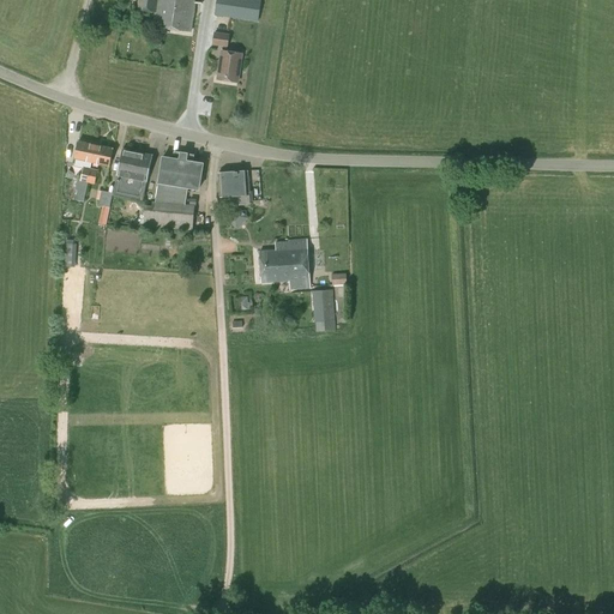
[(156,12),(154,28),(192,32),(196,4),(203,5),(203,0),(138,0),(137,10),(156,12)]
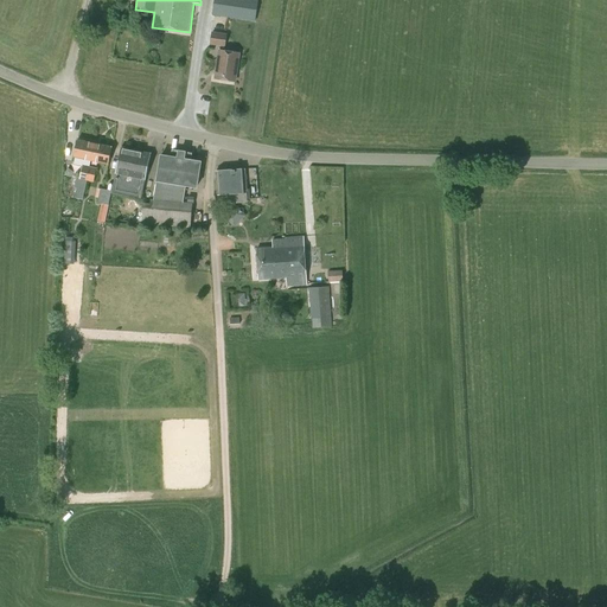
[(257,0),(213,0),(212,16),(255,21),(257,0)]
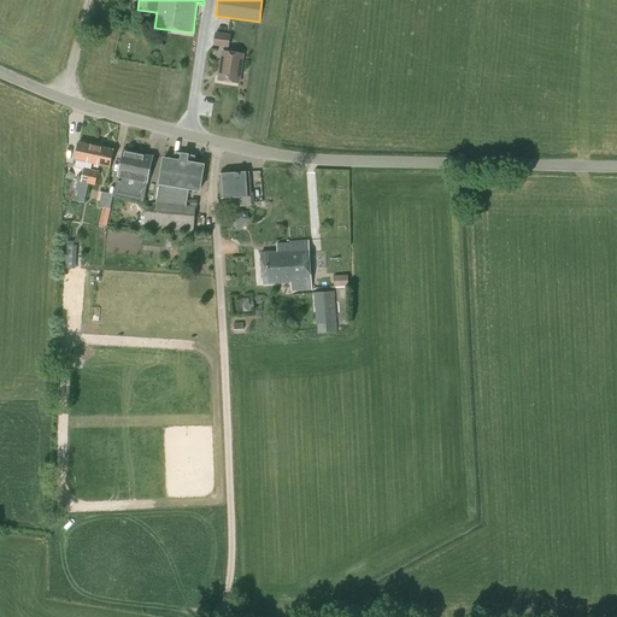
[(213,46),(229,48),(231,35),(216,33),(213,46)]
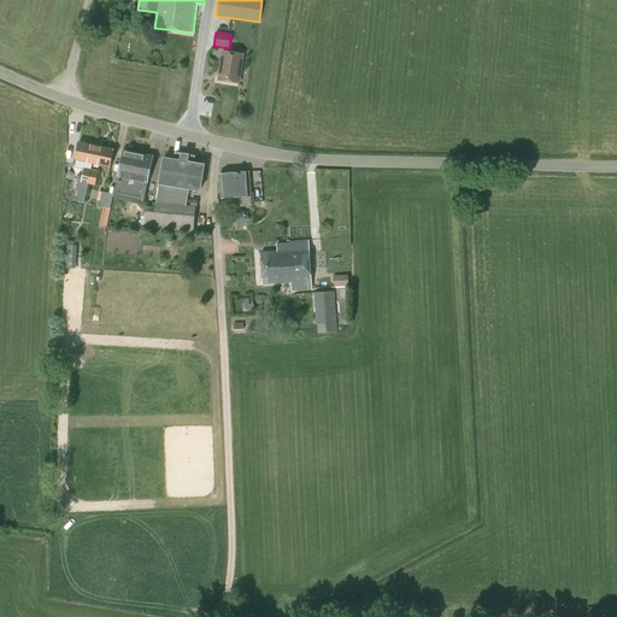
[(239,83),(244,54),(223,51),(218,80),(239,83)]
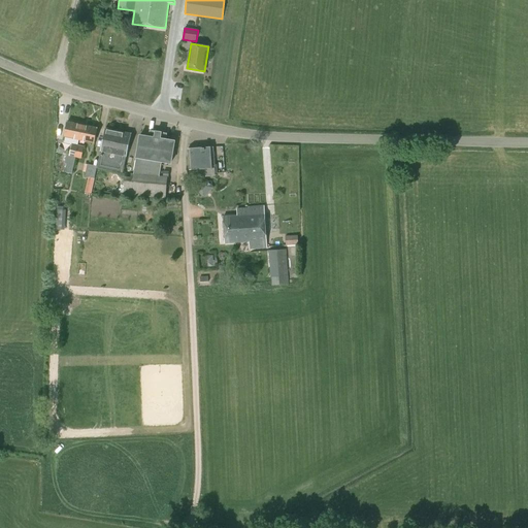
[(79,140),(83,125),(67,122),(64,137),(79,140)]
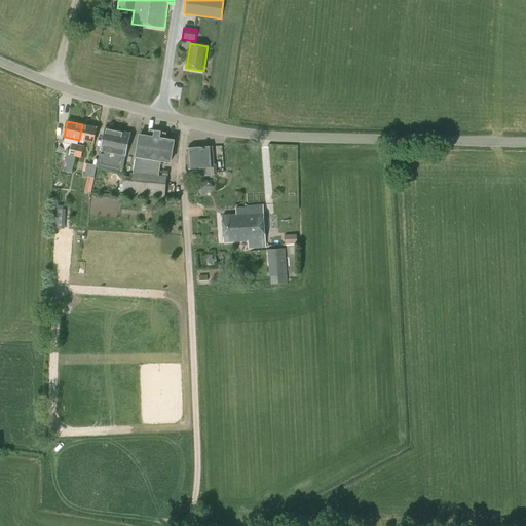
[(82,124),(79,140),(95,143),(98,127),(82,124)]
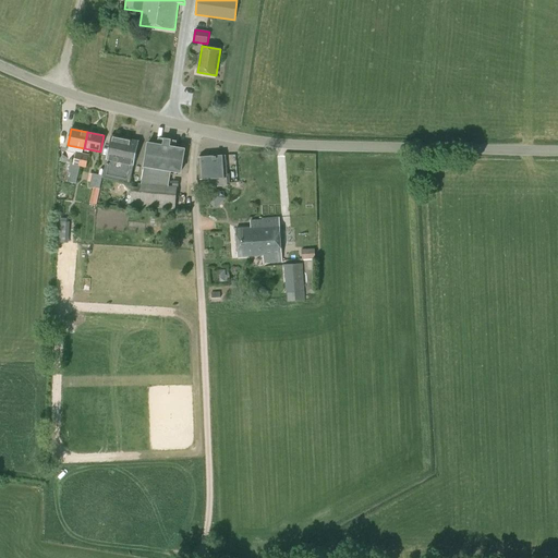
[(138,141),(111,135),(102,178),(130,183),(138,141)]
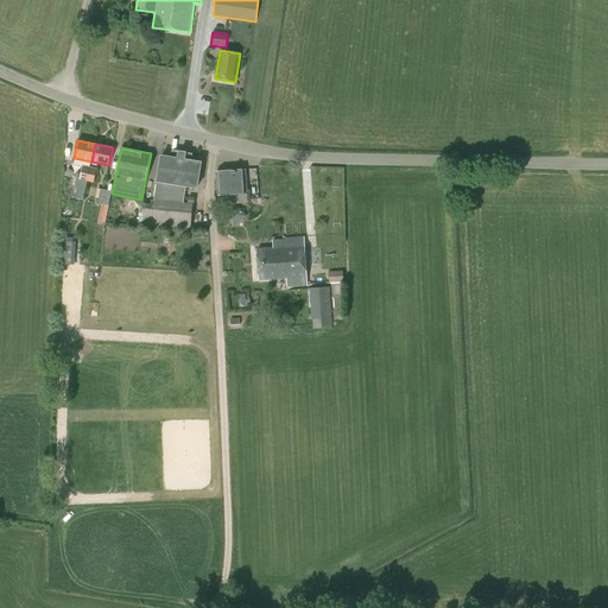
[(157,182),(154,201),(151,200),(151,204),(144,204),(143,225),(191,229),(194,204),(188,203),(183,203),(187,187),(197,189),(202,162),(185,159),(178,158),(162,156),(157,182)]
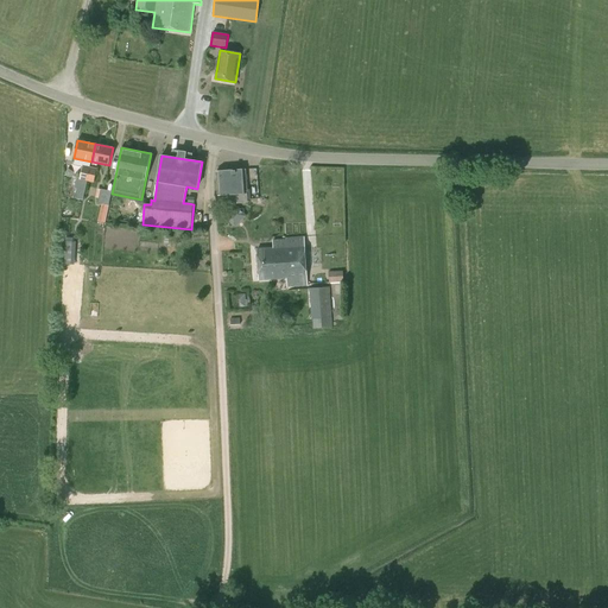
[(97,169),(83,166),(80,179),(75,178),(74,187),(78,188),(77,190),(84,192),(87,183),(94,184),(97,169)]
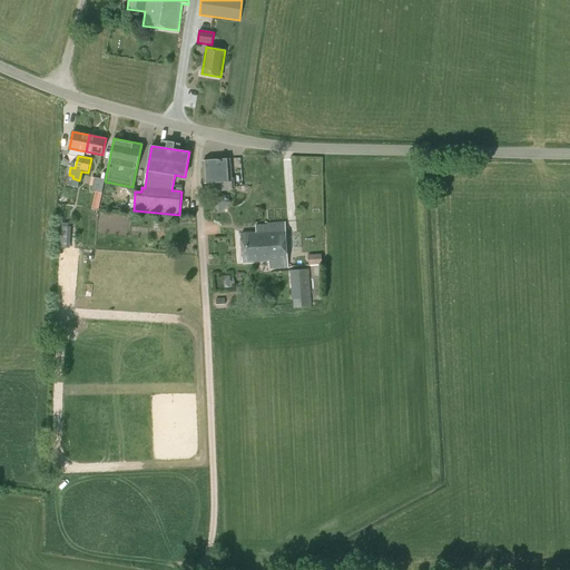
[(203,161),(205,192),(232,189),(229,159),(203,161)]
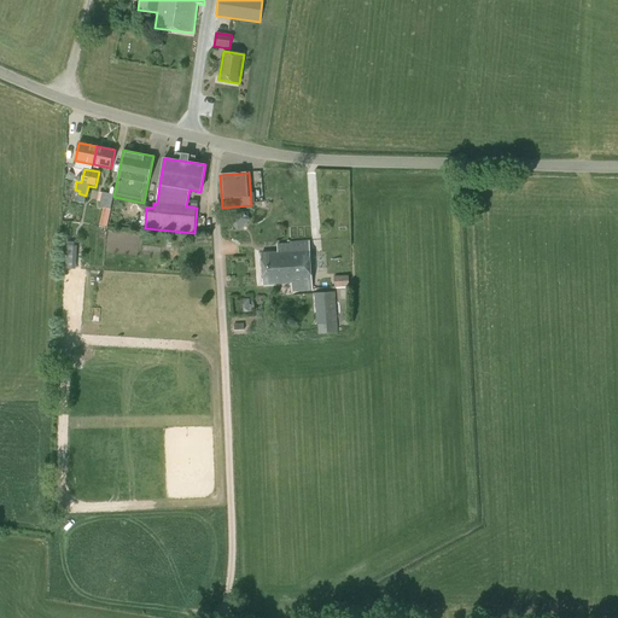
[(110,209),(114,194),(103,192),(101,199),(99,199),(99,202),(101,203),(100,207),(110,209)]
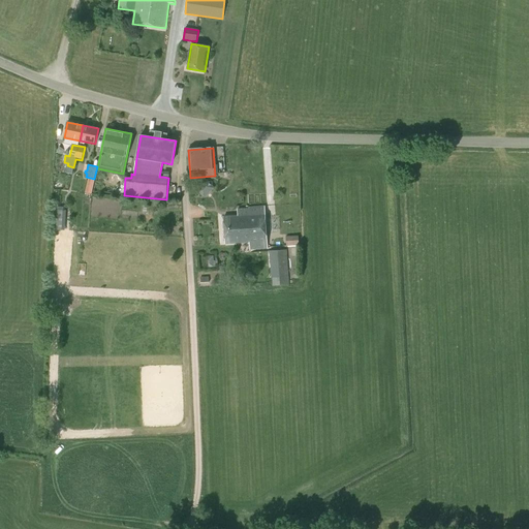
[(196,189),(205,197),(215,187),(206,179),(196,189)]
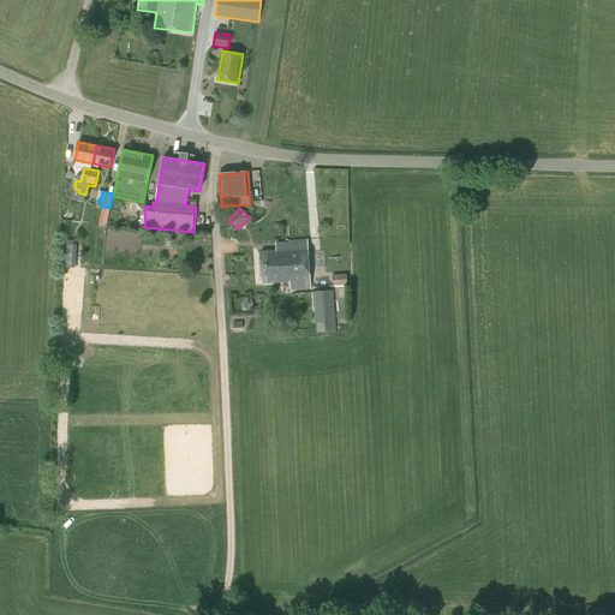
[(291,242),(291,243),(291,251),(288,252),(290,272),(293,272),(294,281),(297,281),(298,291),(311,290),(308,240),(291,242)]
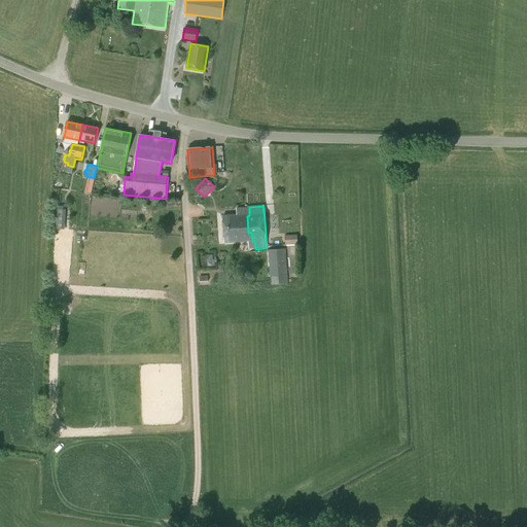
[(249,215),(249,208),(237,208),(237,215),(222,216),(224,243),(249,242),(249,249),(255,249),(254,241),(252,241),(251,233),(248,233),(247,216),(249,215)]
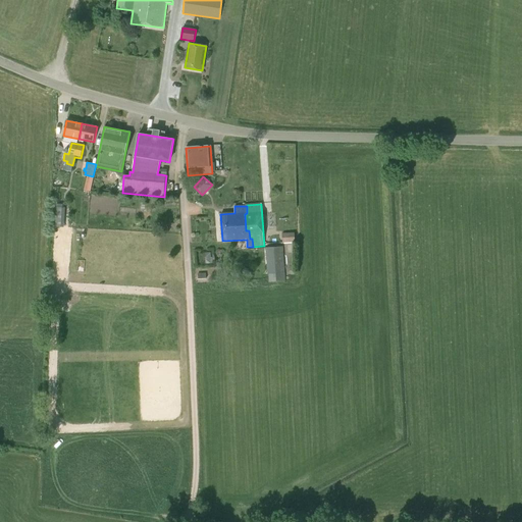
[(281,243),(293,243),(293,232),(281,232),(281,243)]
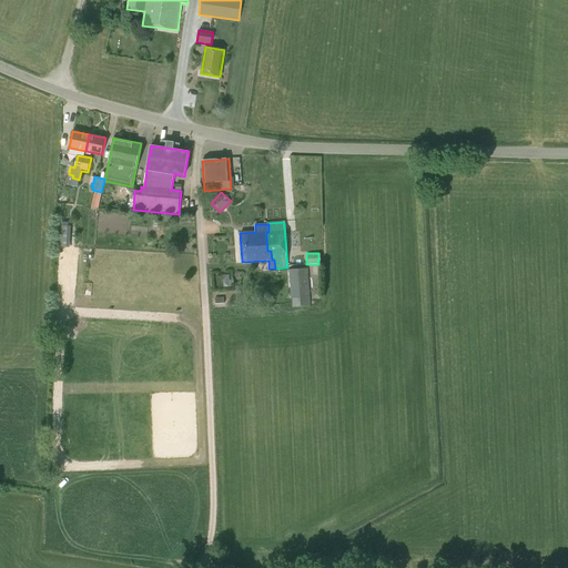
[(308,269),(277,271),(280,300),(292,298),(293,307),(311,305),(308,269)]
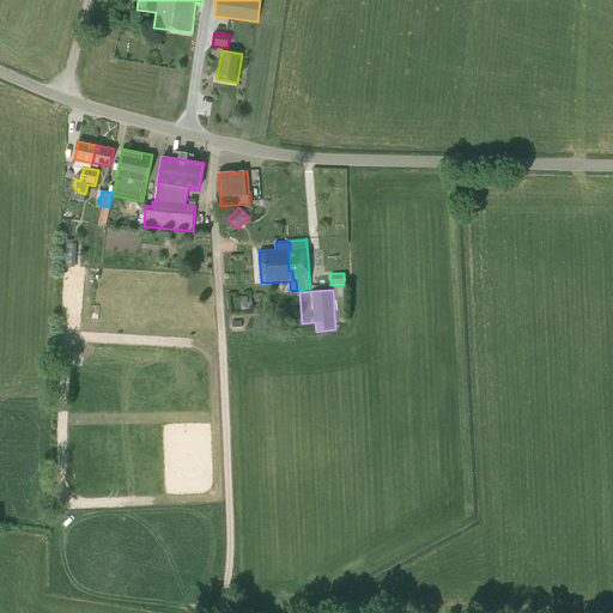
[(234,296),(235,309),(249,309),(248,295),(234,296)]
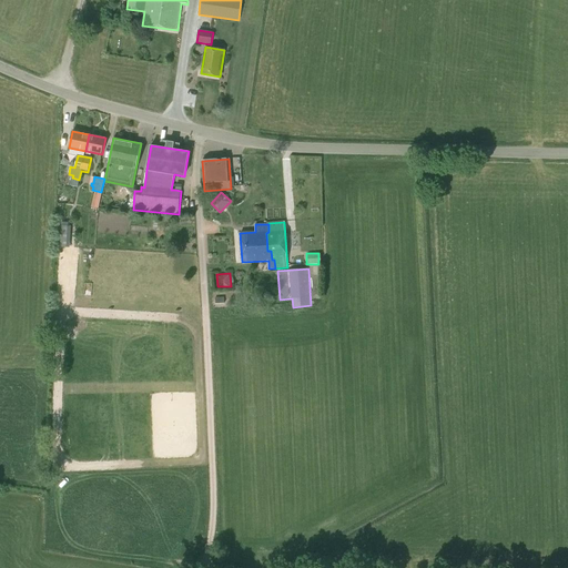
All buildings are outlined.
